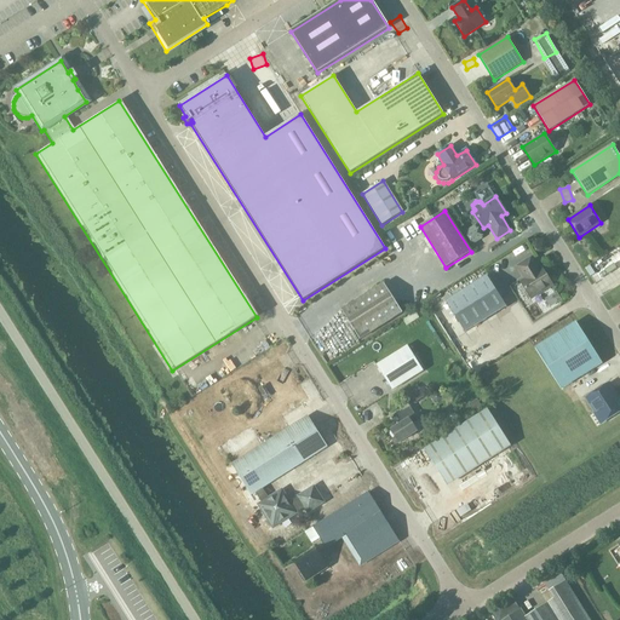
[(474,245),(482,239),(482,237),(483,236),(478,228),(476,229),(474,225),(463,233),(470,244),(472,244),(474,245)]
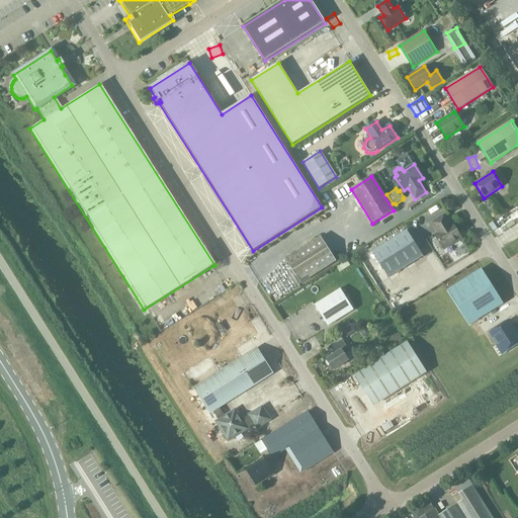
[(316,216),(319,221),(327,216),(324,211),(316,216)]
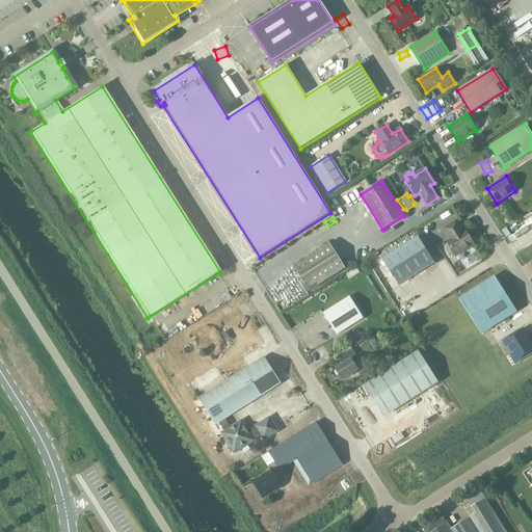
[(455,257),(462,251),(464,253),(469,250),(468,248),(474,244),(464,231),(462,232),(455,221),(444,229),(451,240),(447,242),(455,257)]
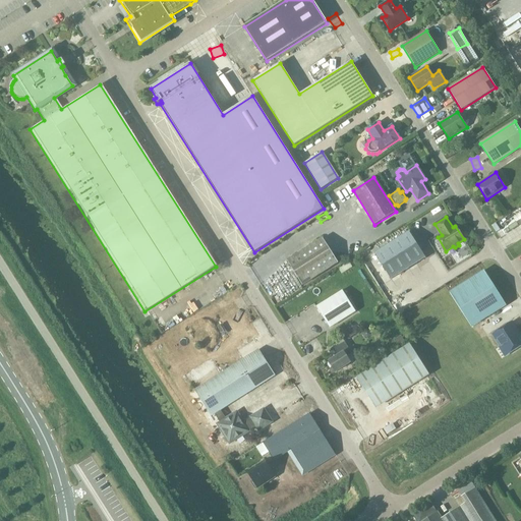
[(408,232),(374,253),(391,280),(424,257),(408,232)]
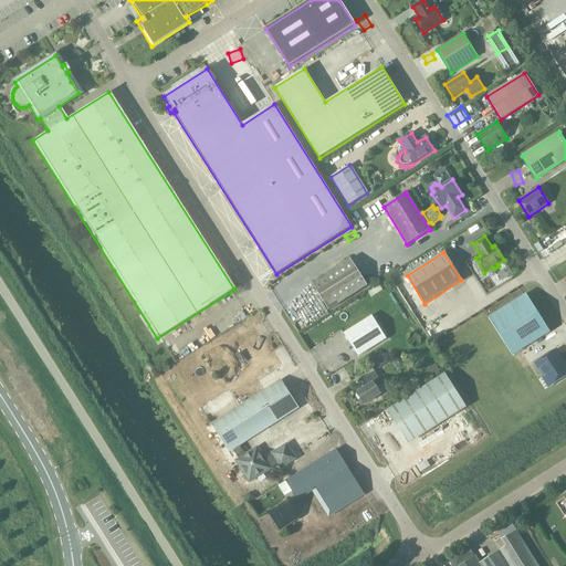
[(349,259),(312,284),(328,311),(367,285),(349,259)]
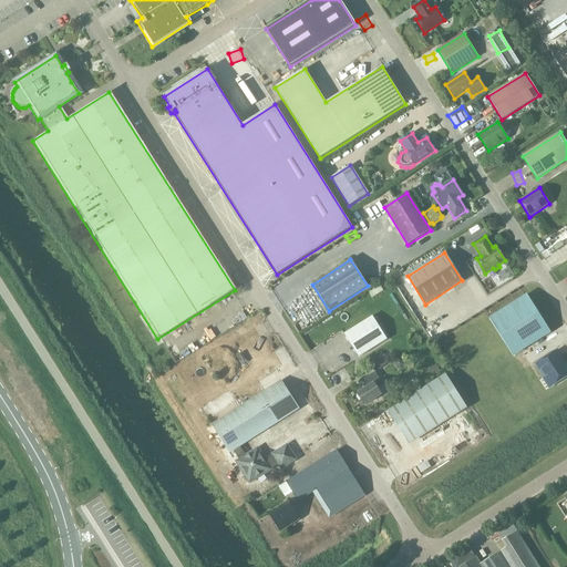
[(239,272),(232,275),(237,290),(245,287),(239,272)]
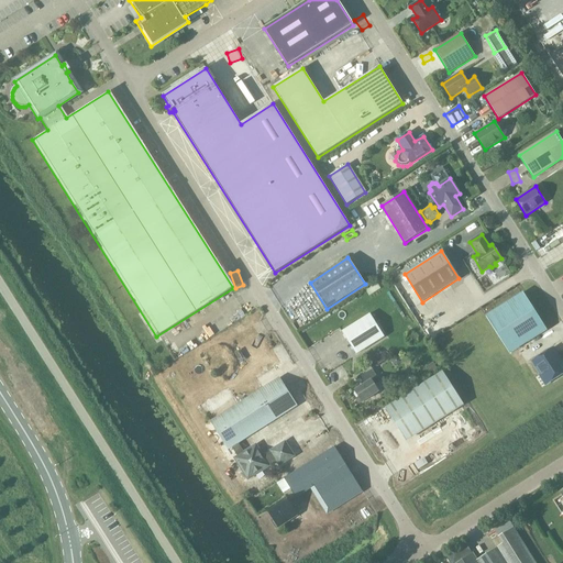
[(509,354),(547,330),(522,293),(485,317),(509,354)]
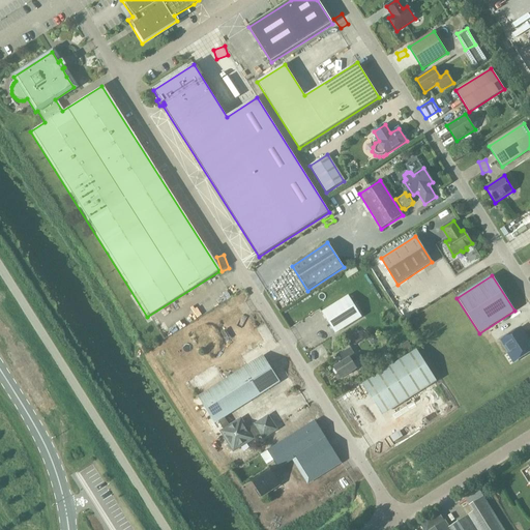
[(347,295),(321,313),(334,334),(361,317),(347,295)]
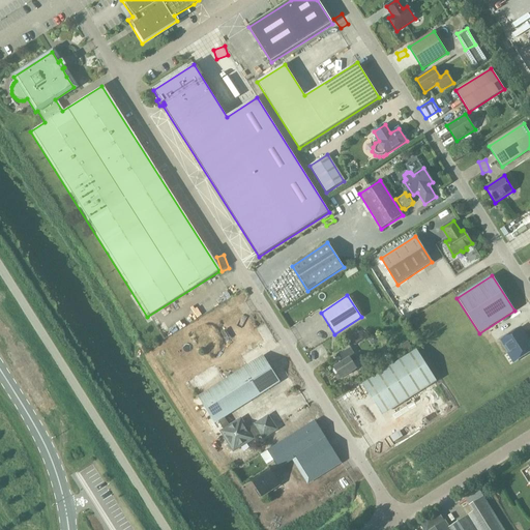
[(199,304),(201,310),(213,304),(210,299),(199,304)]
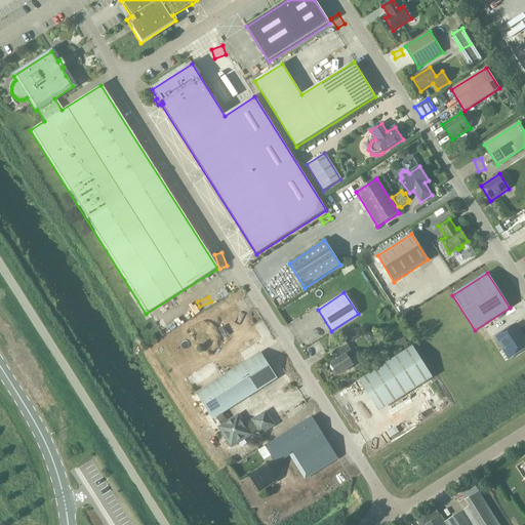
[(355,326),(342,332),(347,341),(359,335),(355,326)]
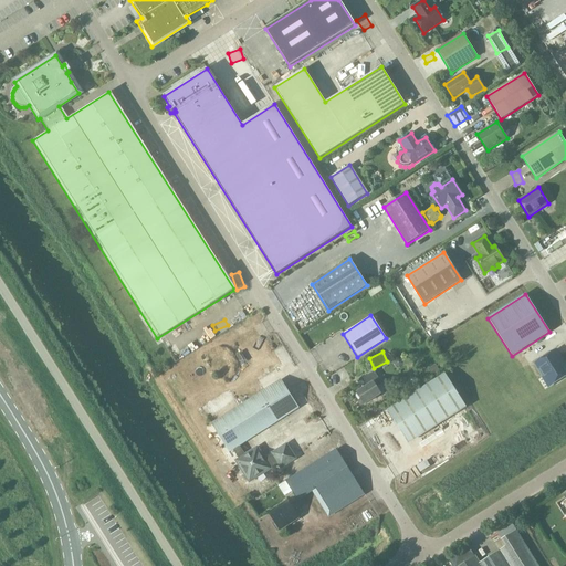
[(554,352),(534,364),(543,377),(548,374),(554,384),(565,376),(565,366),(564,364),(562,365),(554,352)]
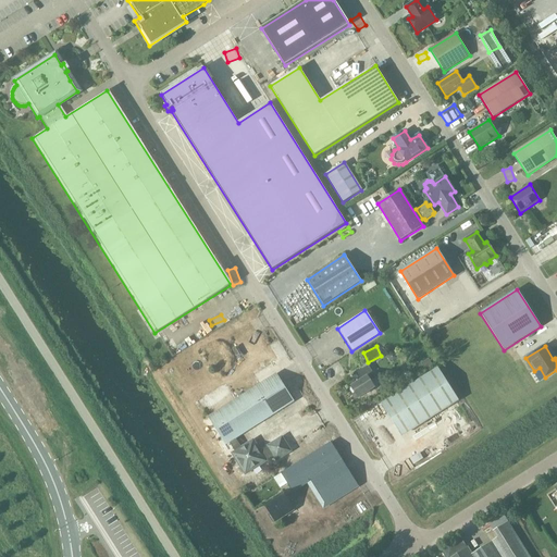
[(322,369),(326,378),(335,373),(332,364),(322,369)]
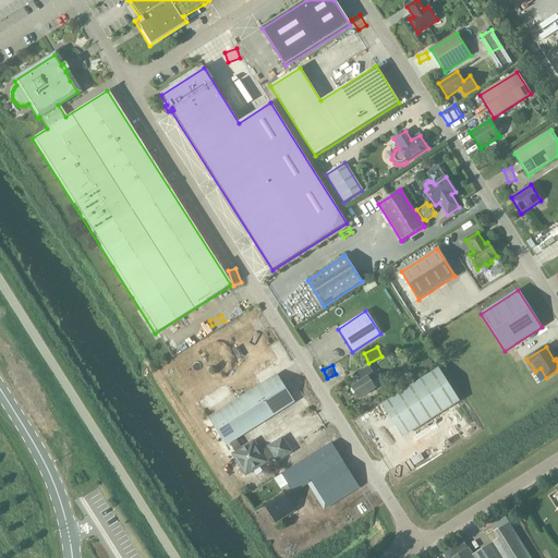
[(371,381),(376,378),(368,366),(358,373),(361,377),(359,378),(358,380),(359,383),(351,388),(359,399),(375,388),(371,381)]
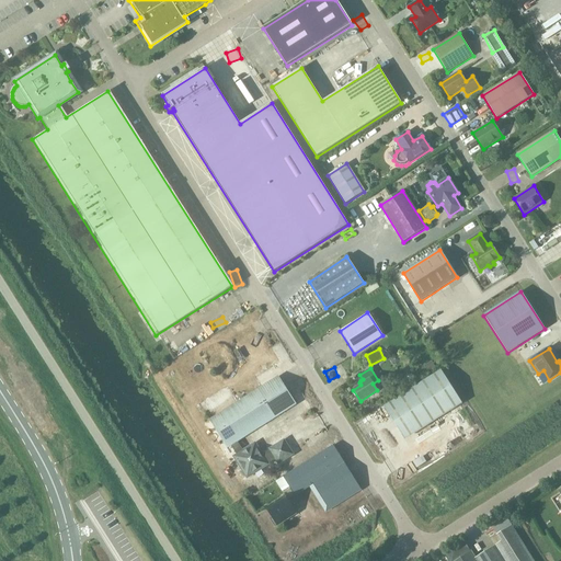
[(441,370),(382,407),(404,439),(461,403),(441,370)]
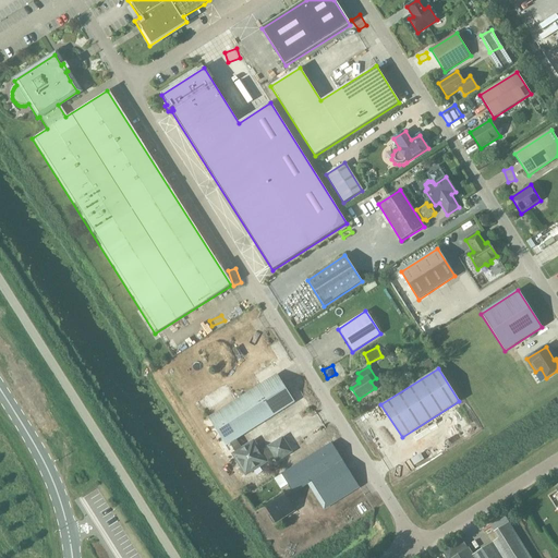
[(276,375),(209,417),(227,445),(293,403),(276,375)]
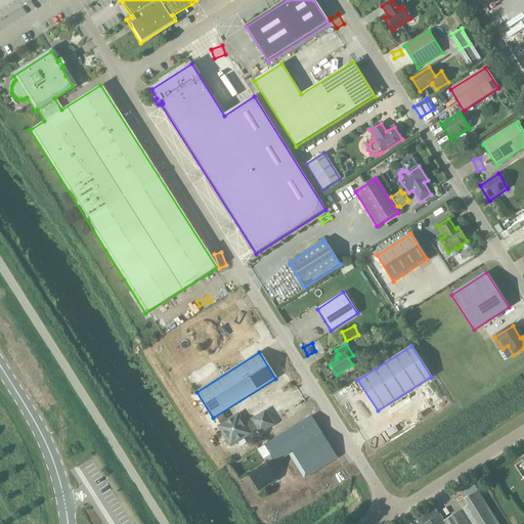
[(343,390),(338,392),(342,400),(347,398),(343,390)]
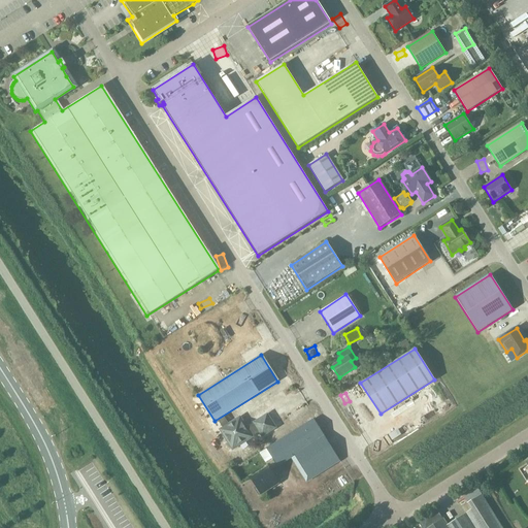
[(262,436),(275,428),(267,415),(254,423),(246,428),(239,418),(220,430),(232,450),(252,437),(260,432),(262,436)]
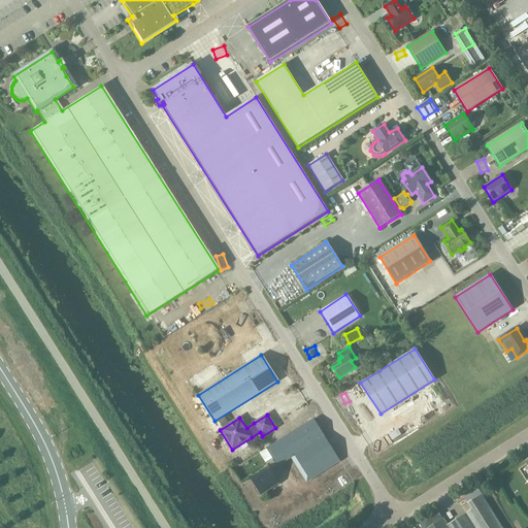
[(340,461),(338,458),(314,419),(266,449),(277,467),(291,458),(306,483),(340,461)]
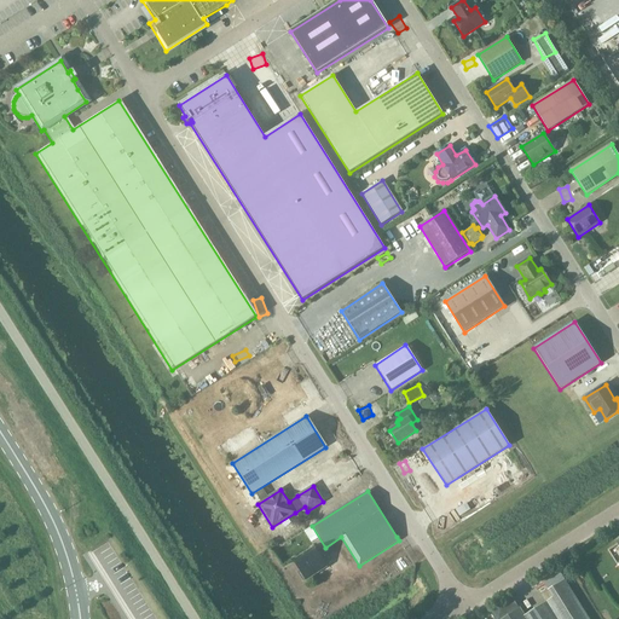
[(458,518),(470,509),(466,501),(453,508),(458,518)]
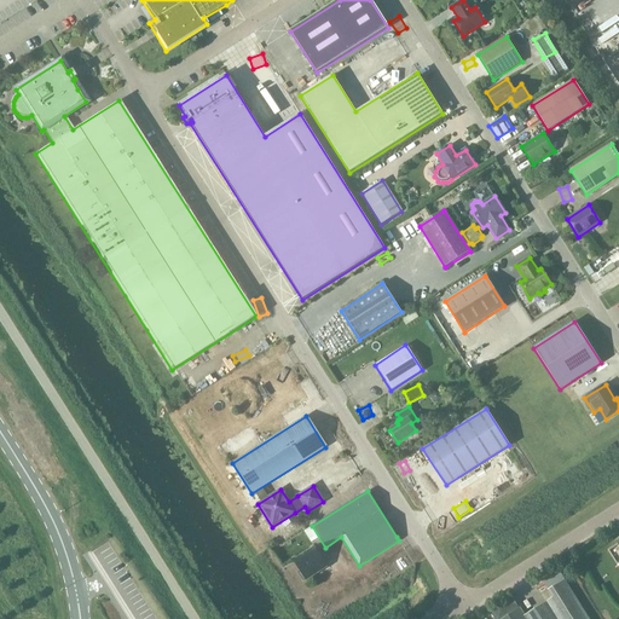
[(306,579),(325,567),(313,548),(294,560),(306,579)]
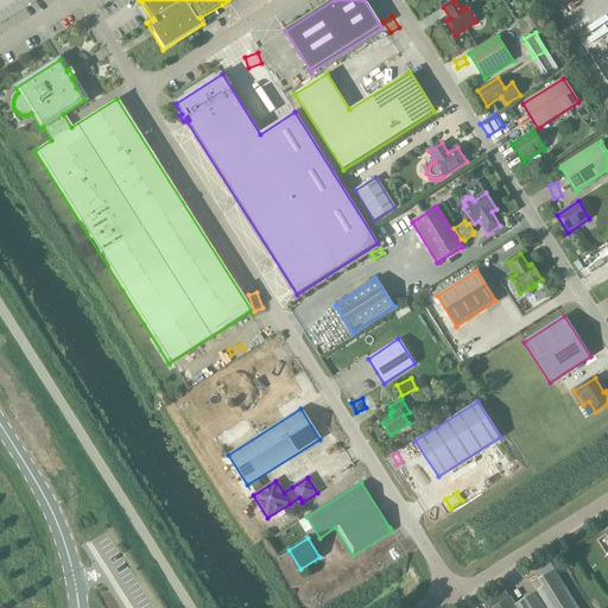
[(578,607),(555,569),(537,580),(542,588),(514,606),(510,599),(494,607),(578,607)]
